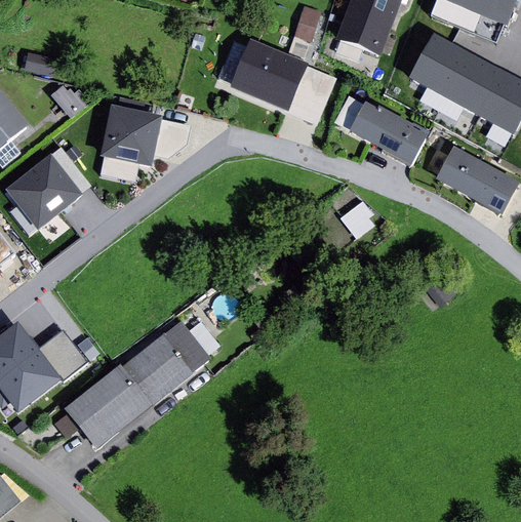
[(351,0),(336,41),(379,56),(400,0),(351,0)]
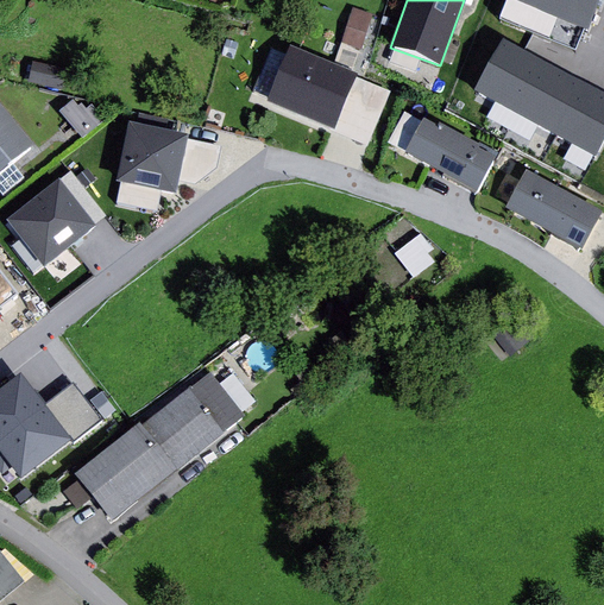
[(495,0),(547,21),(541,36),(572,49),(578,35),(580,36),(595,0),(495,0)]
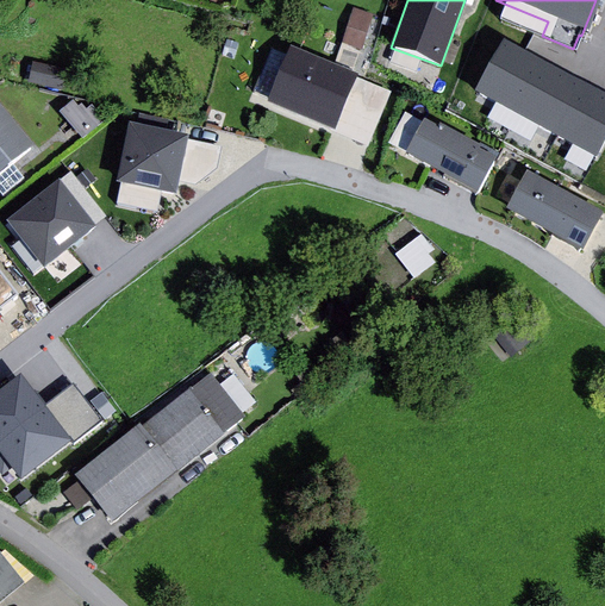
[(373,12),(354,6),(343,42),(362,48),(373,12)]
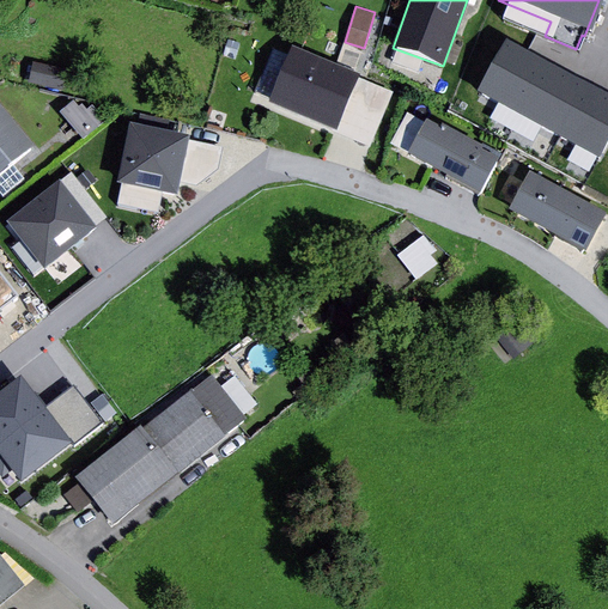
[(607,96),(511,42),(485,91),(600,156),(607,140),(607,96)]
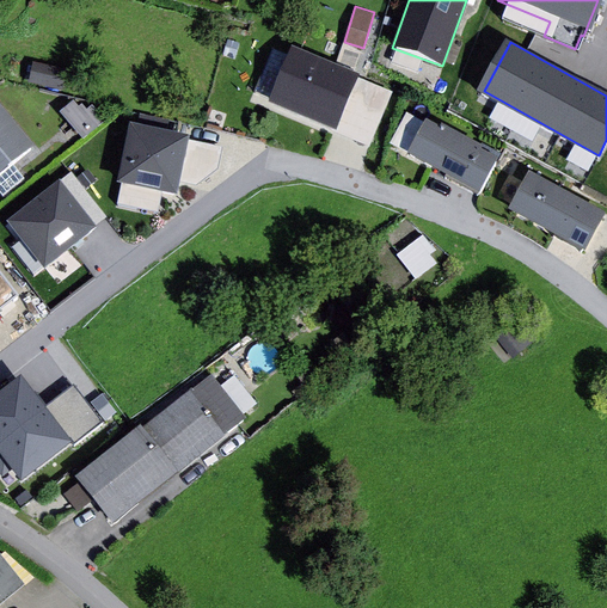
[(369,146),(394,90),(290,45),(267,100),(369,146)]
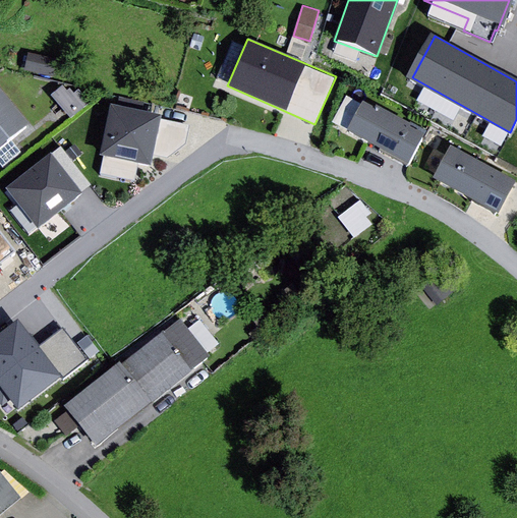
[(59,59),(27,51),(23,68),(54,76),(59,59)]
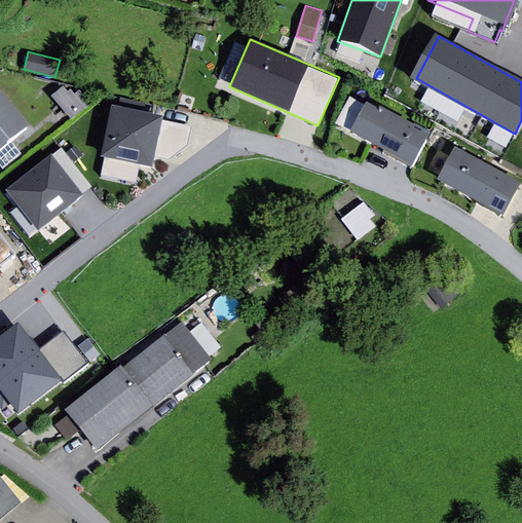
[(66,81),(49,95),(68,117),(84,104),(66,81)]
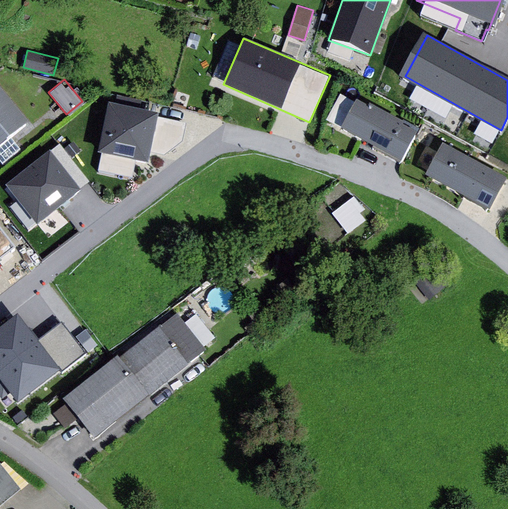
[(0,144),(28,121),(0,86),(0,144)]
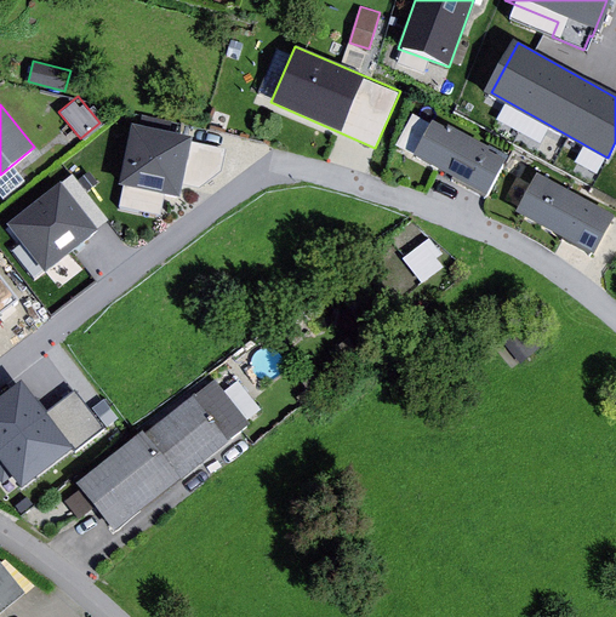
[(432,121),(414,156),(488,195),(506,160),(432,121)]
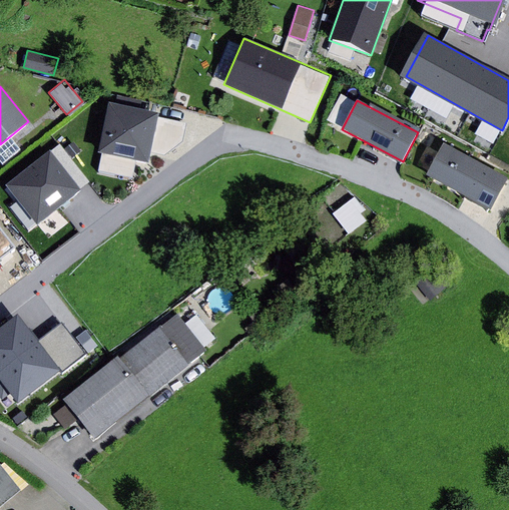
[(157,113),(106,103),(96,153),(147,163),(157,113)]
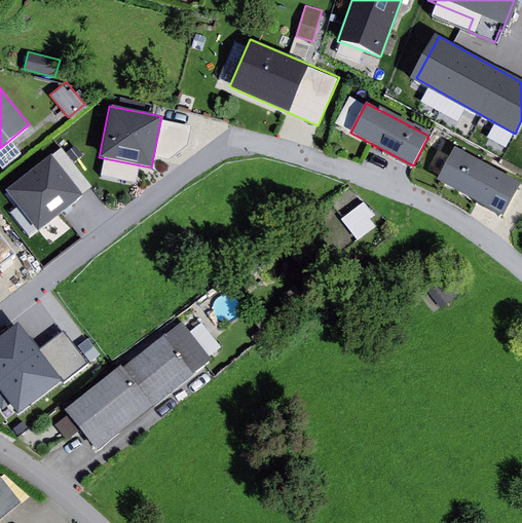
[(92,186),(61,146),(5,190),(37,230),(92,186)]
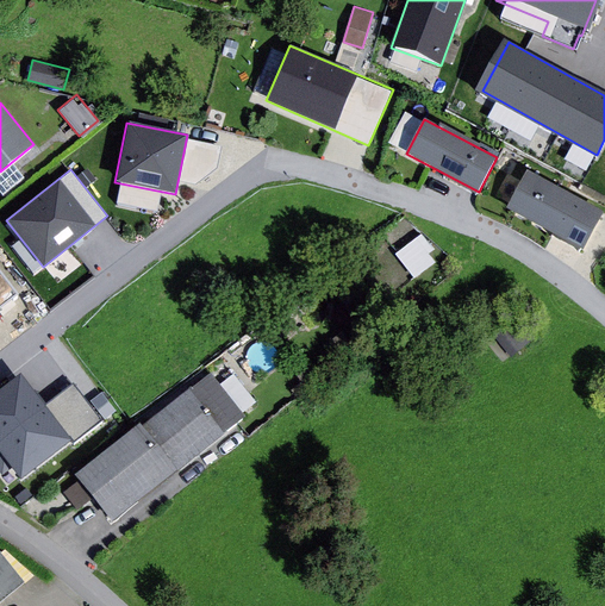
[(526,170),(505,208),(582,251),(604,213),(526,170)]
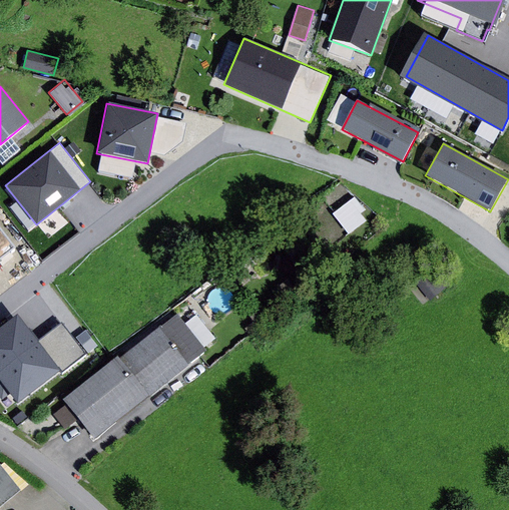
[(355,195),(335,212),(351,232),(366,220),(361,214),(367,209),(355,195)]
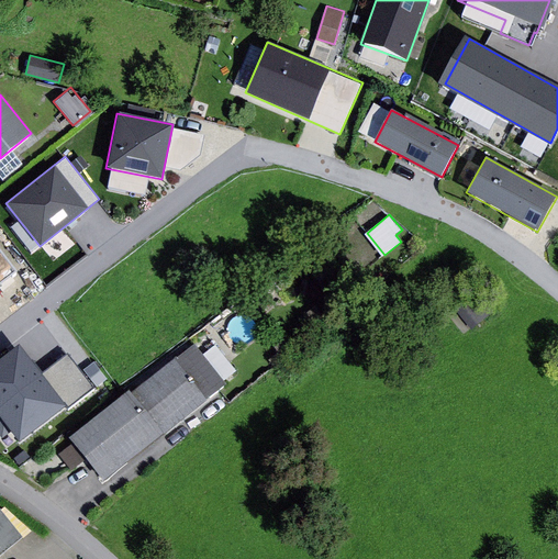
[(0,281),(14,271),(0,252),(0,281)]
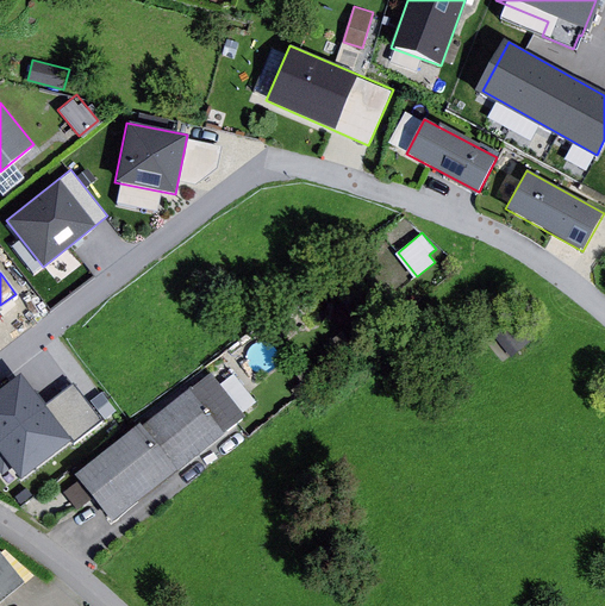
[(138,422),(72,475),(110,523),(176,472),(174,468),(245,413),(242,410),(256,399),(235,372),(220,383),(211,370),(141,426),(138,422)]
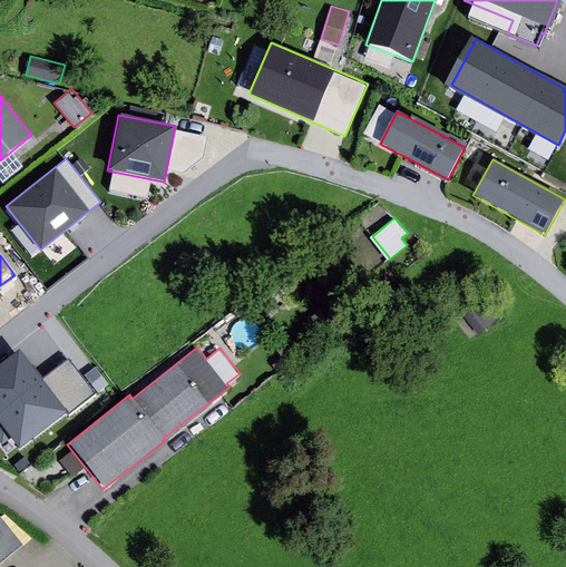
[(0,417),(22,447),(69,412),(22,350),(0,365),(0,417)]
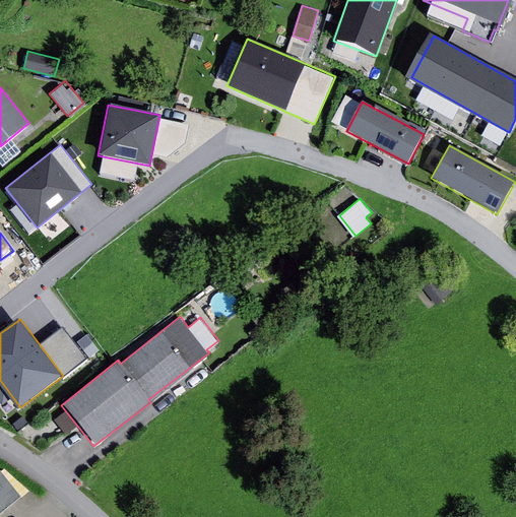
[(0,513),(21,496),(0,468),(0,513)]
